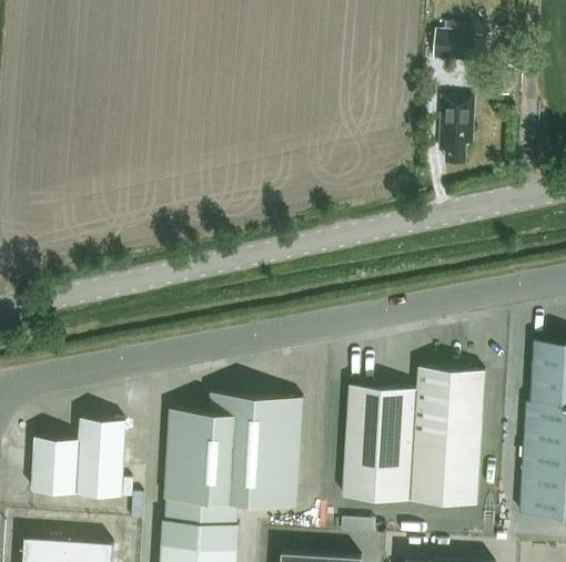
[(432,62),(466,65),(468,34),(464,34),(464,27),(442,26),(442,32),(433,32),(432,62)]
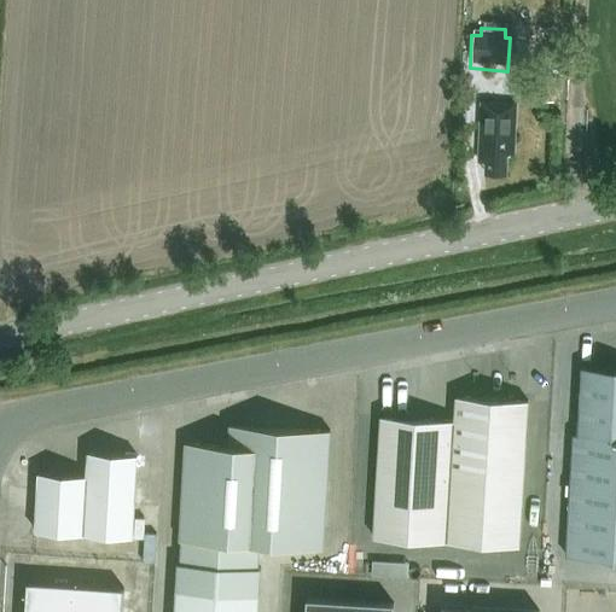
[(552,110),(553,85),(535,83),(534,109),(552,110)]
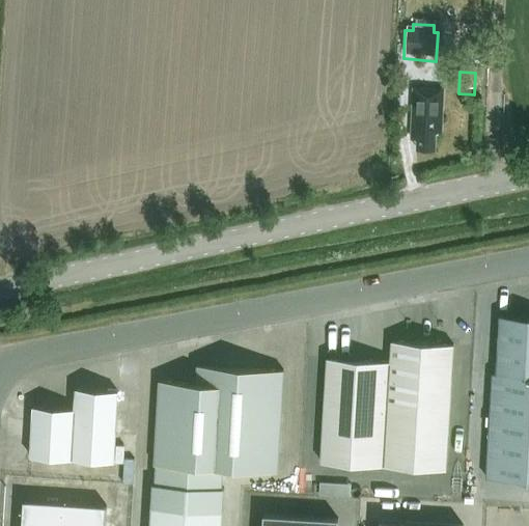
[(440,137),(442,93),(412,92),(410,142),(417,142),(416,154),(433,154),(434,136),(440,137)]
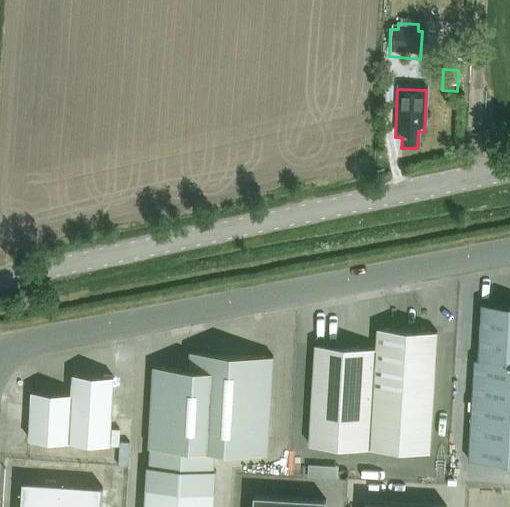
[(509,366),(509,310),(480,309),(477,365),(509,366)]
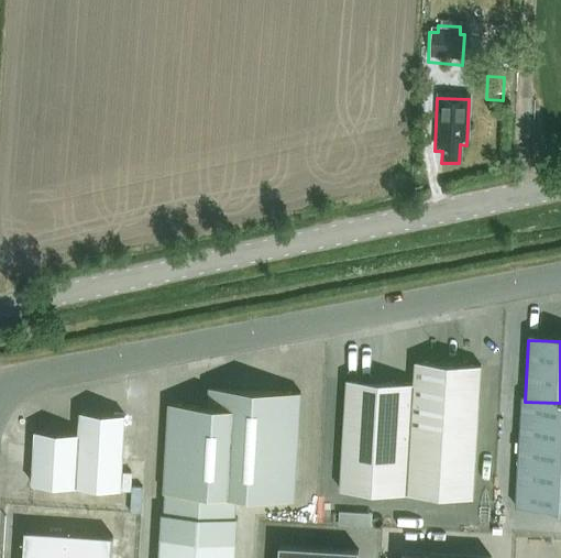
[(411,389),(406,499),(471,503),(479,370),(414,367),(411,389)]
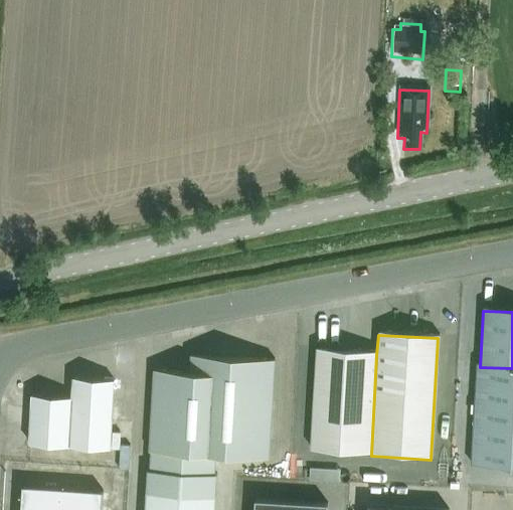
[(371,456),(376,355),(315,351),(309,453),(371,456)]
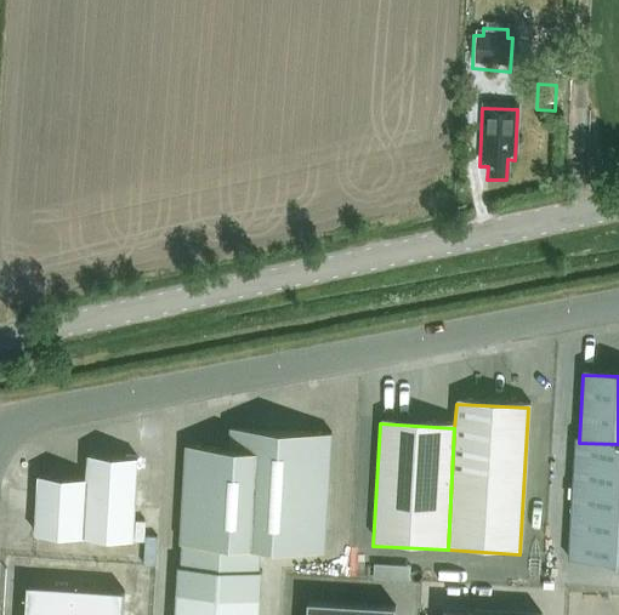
[(181,548),(180,571),(257,576),(259,553),(322,557),(329,438),(228,432),(227,454),(185,451),(179,548),(181,548)]
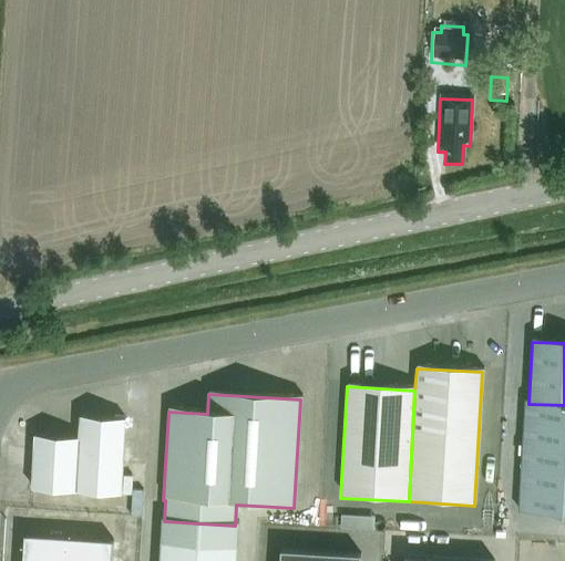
[(517,515),(564,517),(564,405),(528,404),(524,403),(517,515)]
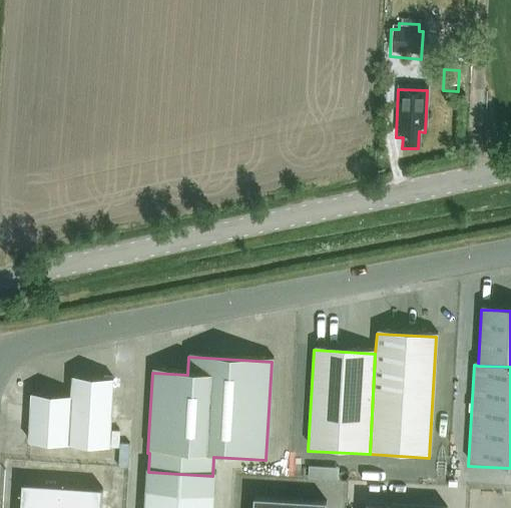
[(69,420),(109,423),(111,383),(71,380),(70,400),(69,420)]
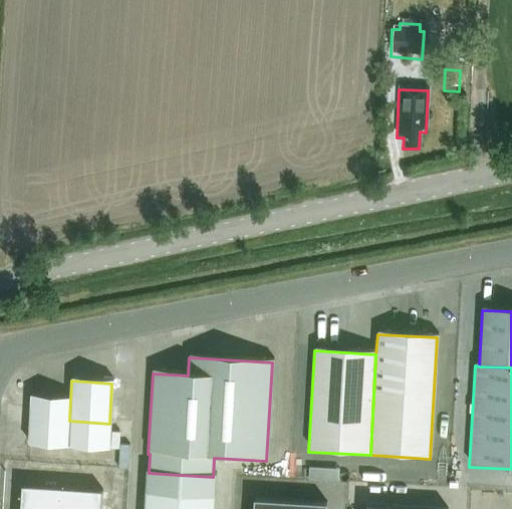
[(67,449),(69,421),(70,401),(30,398),(27,446),(67,449)]
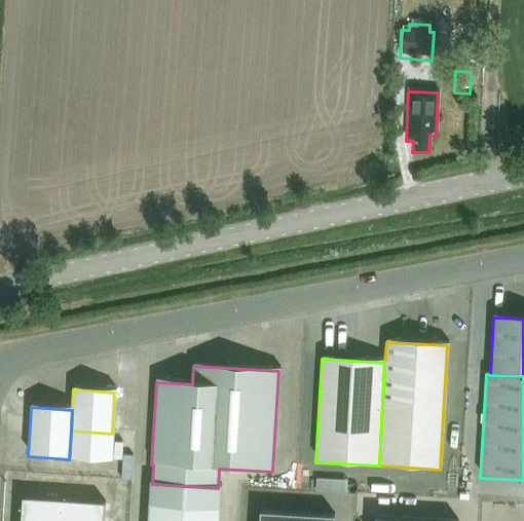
[(110,462),(112,434),(71,431),(69,459),(110,462)]
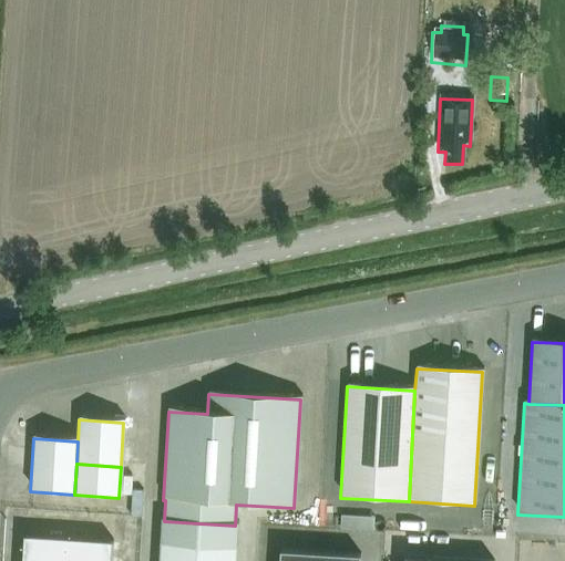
[(375,530),(375,520),(345,519),(345,530),(375,530)]
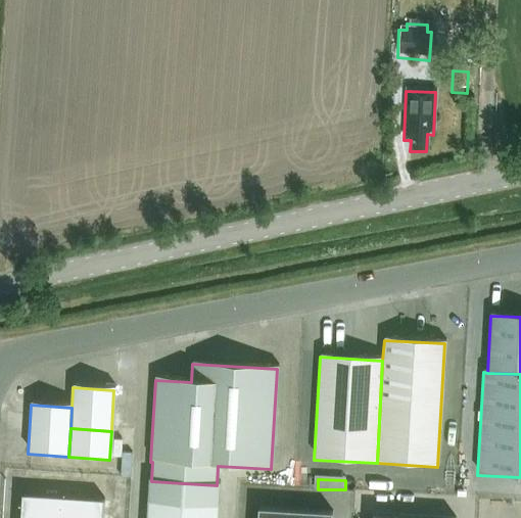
[(216,517),(219,485),(217,485),(151,481),(149,481),(146,517),(216,517)]
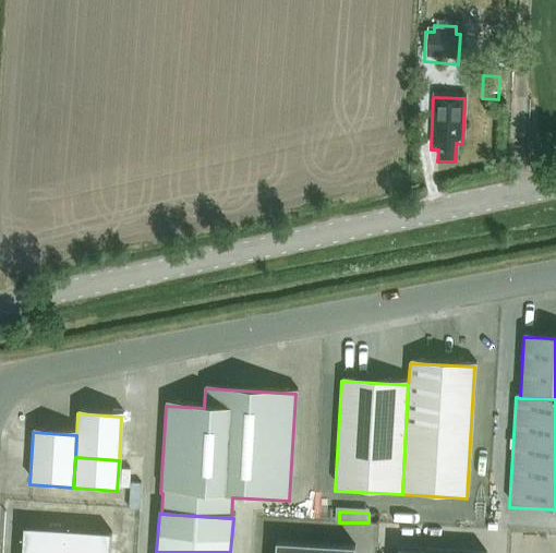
[(109,552),(110,536),(23,530),(21,552),(109,552)]
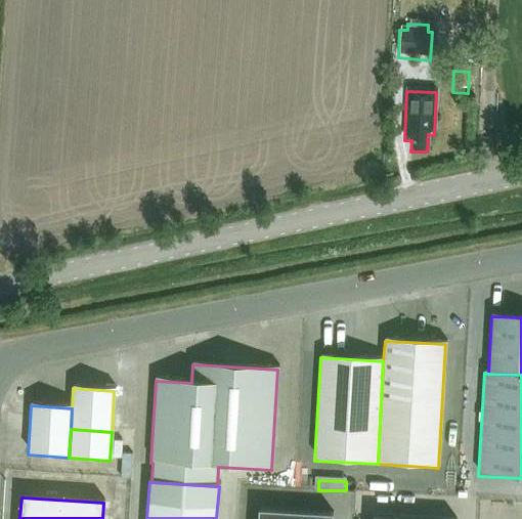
All buildings are outlined.
